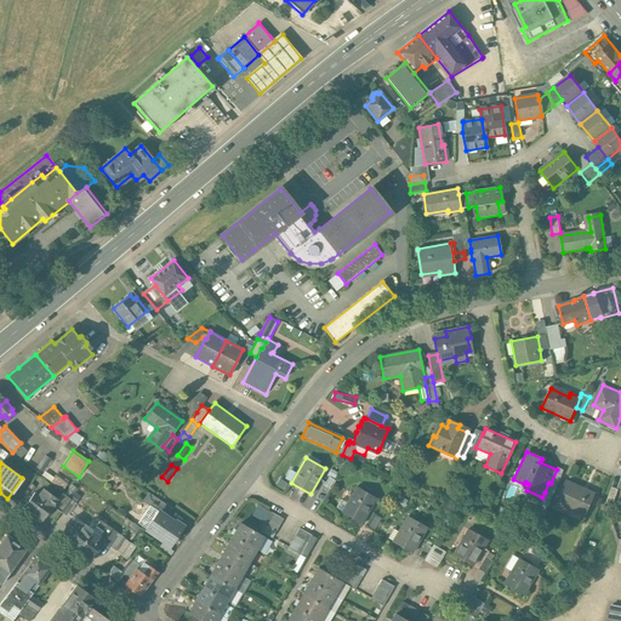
[(551,483),(548,483),(545,493),(552,496),(563,471),(557,468),(557,469),(551,483)]
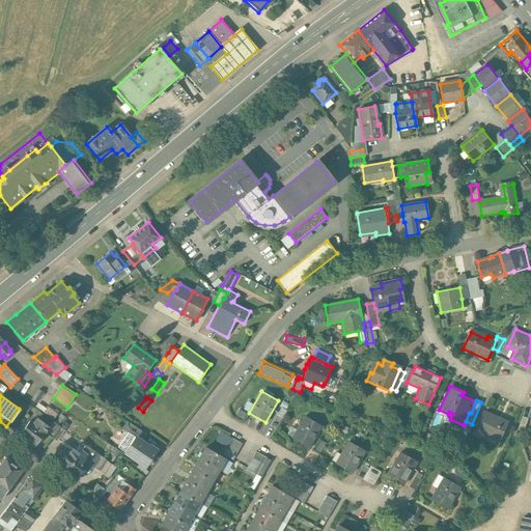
[(58,414),(48,407),(45,412),(54,419),(58,414)]
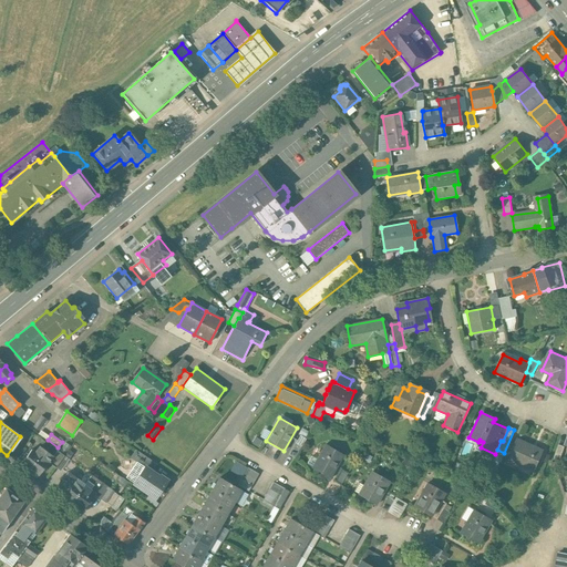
[(543,451),(518,440),(508,460),(534,471),(543,451)]
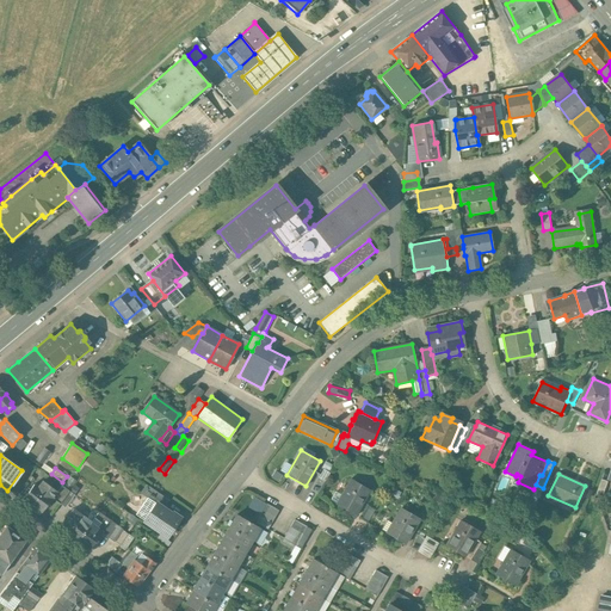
[(325,481),(319,479),(312,491),(318,494),(325,481)]
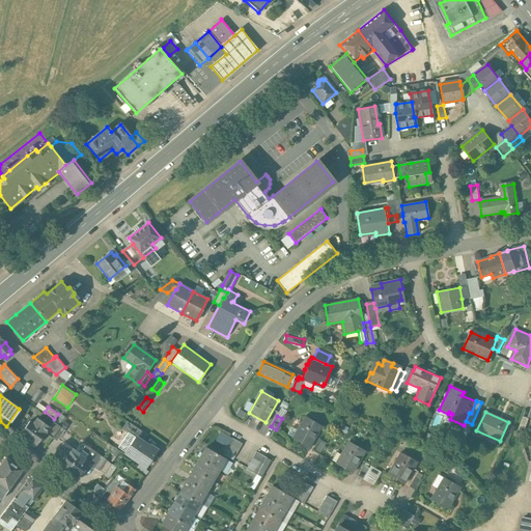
[(529,418),(523,416),(519,429),(524,431),(529,418)]
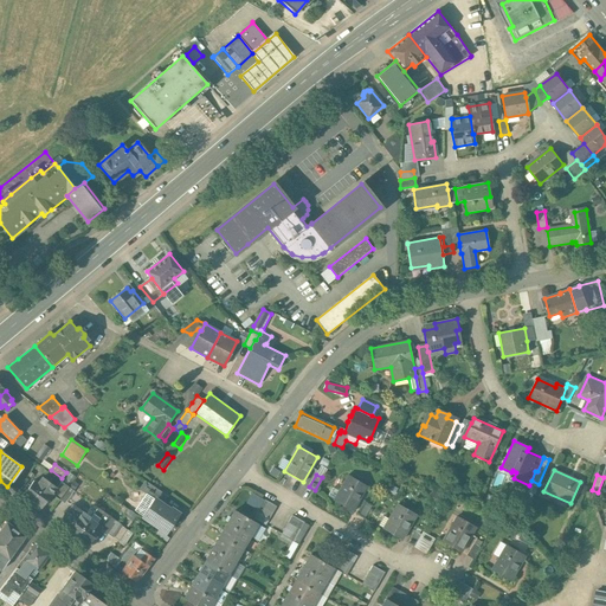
[(368,485),(349,476),(335,501),(353,511),(368,485)]
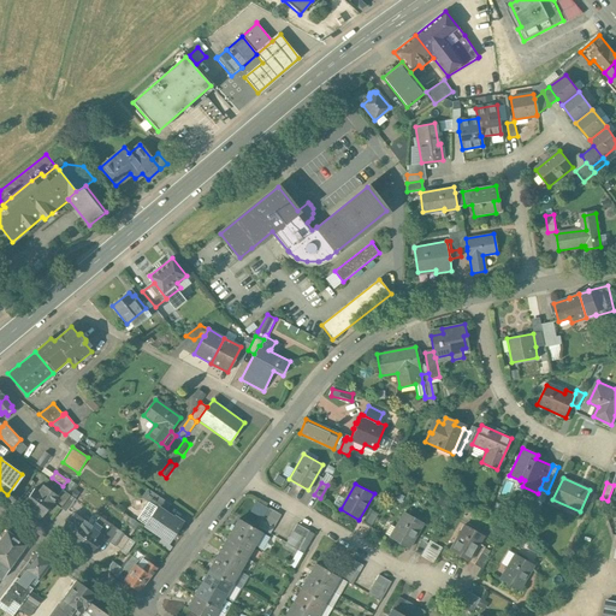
[(53,502),(35,489),(24,503),(42,516),(53,503),(53,502)]
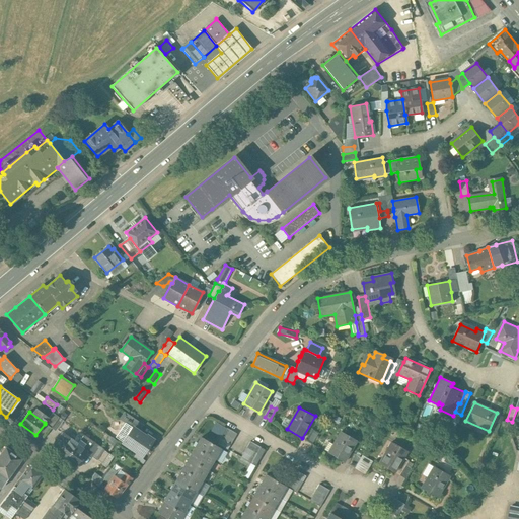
[(45,423),(45,424),(51,428),(58,420),(59,417),(53,413),(45,423)]
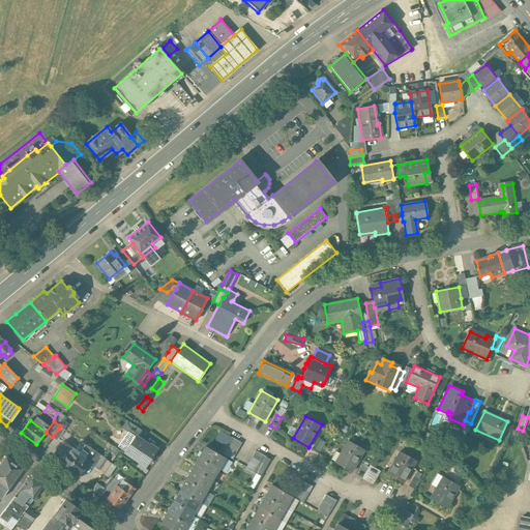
[(147,435),(133,424),(127,432),(135,437),(136,437),(142,442),(147,435)]
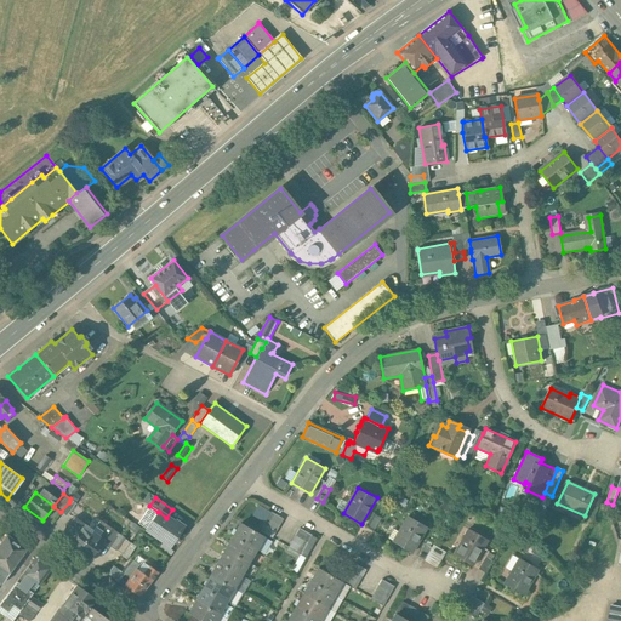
[(69,502),(61,512),(67,516),(74,506),(69,502)]
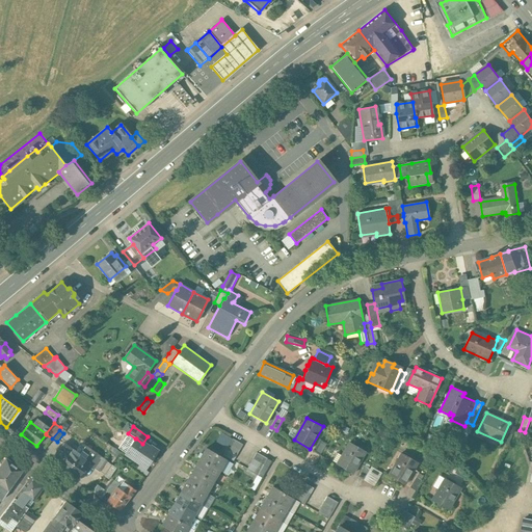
[(142,444),(136,439),(135,439),(128,433),(123,441),(131,446),(126,453),(145,468),(157,451),(151,447),(150,448),(142,444)]
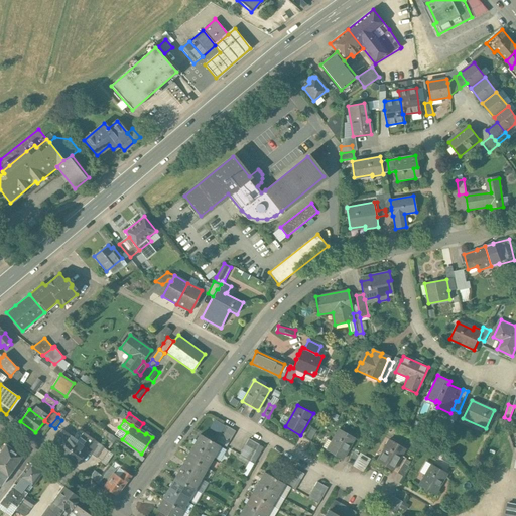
[(236,431),(226,425),(222,430),(233,436),(236,431)]
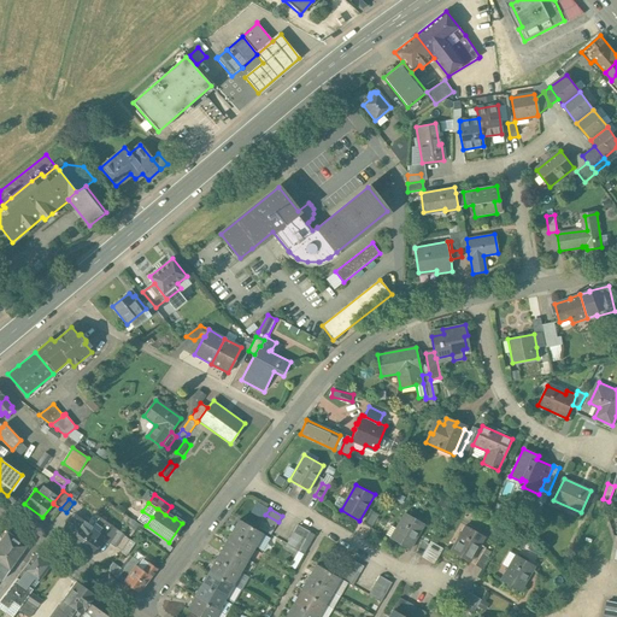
[(372,511),(365,524),(371,528),(378,515),(372,511)]
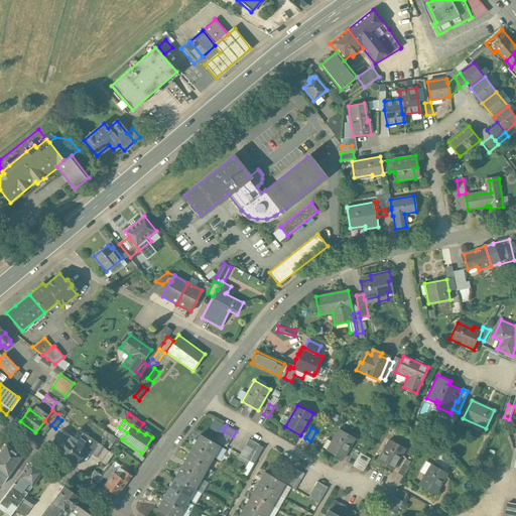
[(354,438),(339,429),(327,450),(342,460),(354,438)]
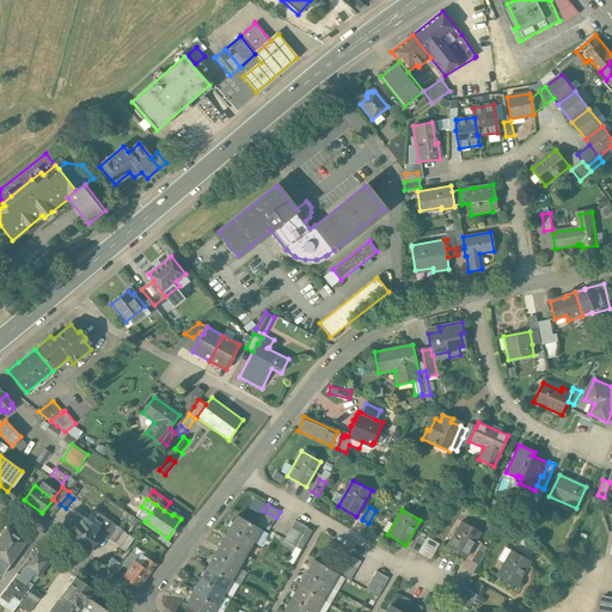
[(91,524),(74,510),(59,531),(77,544),(91,524)]
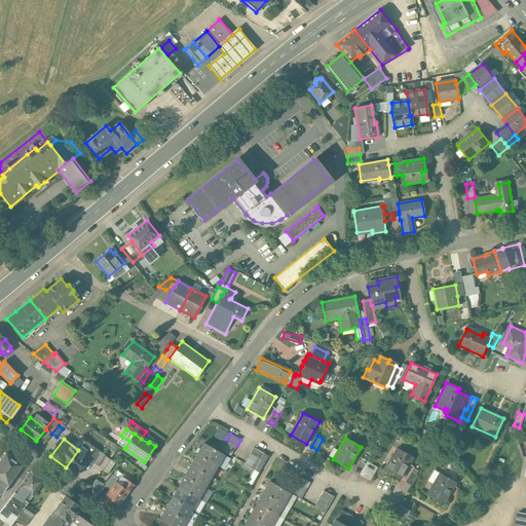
[(237,445),(226,439),(223,444),(234,450),(237,445)]
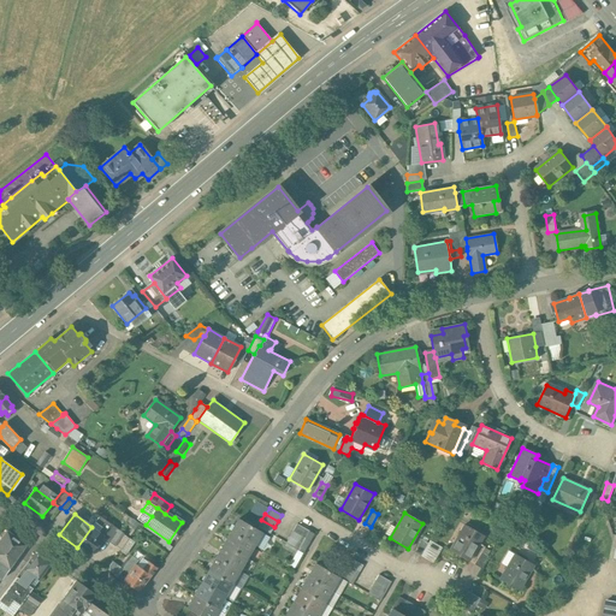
[(118,529),(100,516),(92,527),(104,535),(102,537),(110,542),(118,529)]
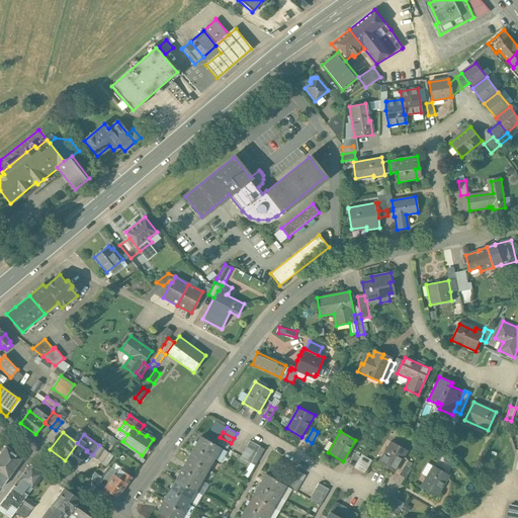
[(220,447),(200,436),(194,447),(213,458),(220,447)]
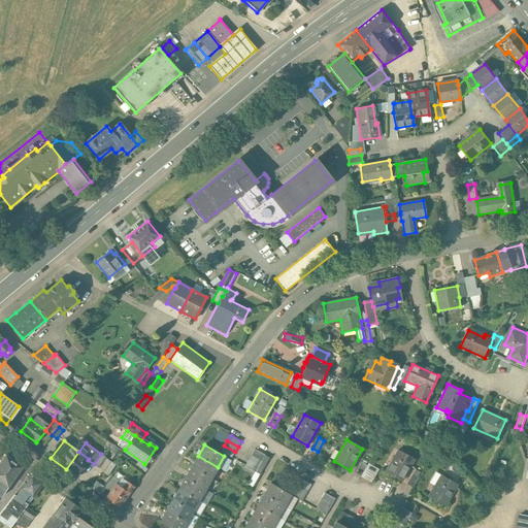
[(235,452),(224,446),(221,452),(231,458),(235,452)]
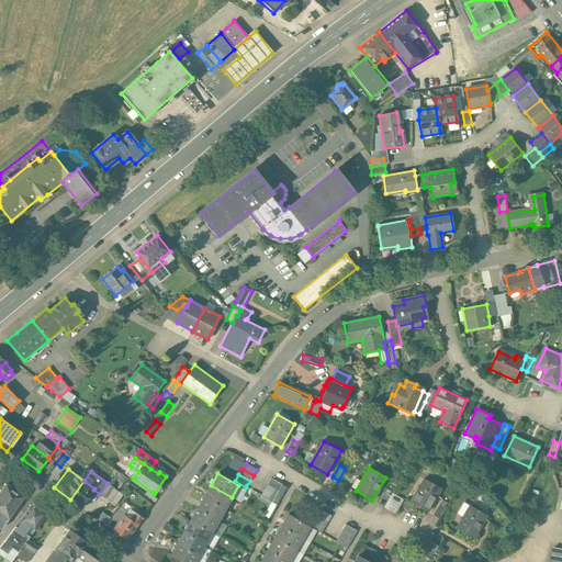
[(282,484),(271,478),(268,484),(279,491),(282,484)]
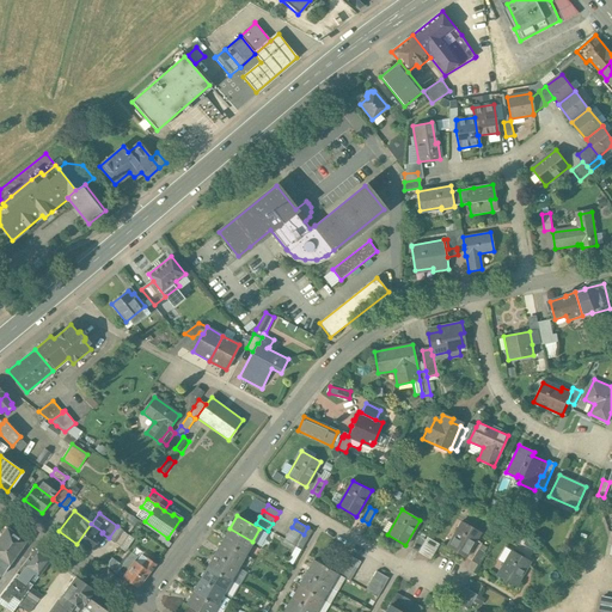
[(481,532),(461,521),(447,546),(465,557),(481,532)]
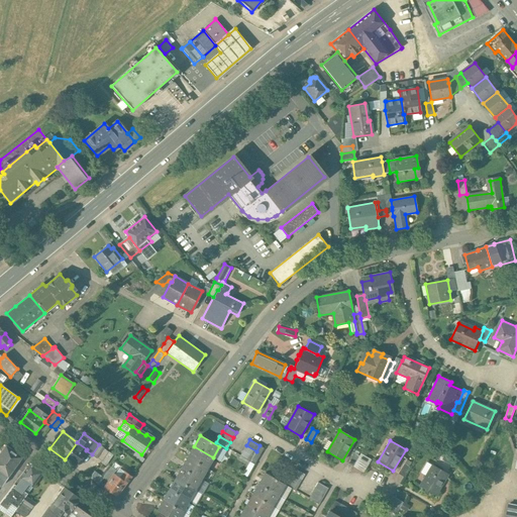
[(87,449),(77,442),(65,459),(75,467),(86,450),(87,449)]
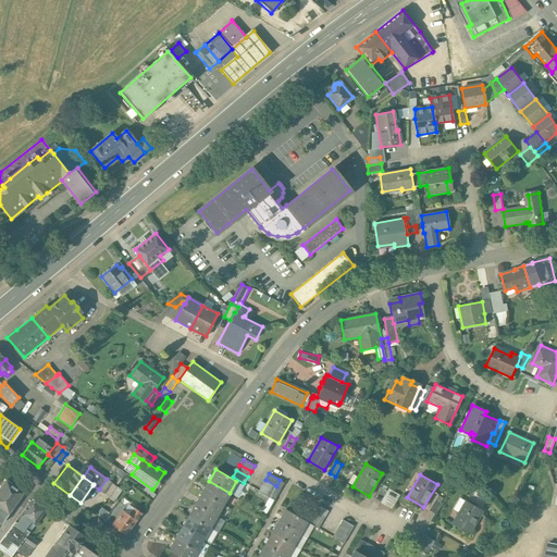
[(107,479),(99,490),(104,493),(111,483),(112,482),(111,482),(111,481),(107,479)]
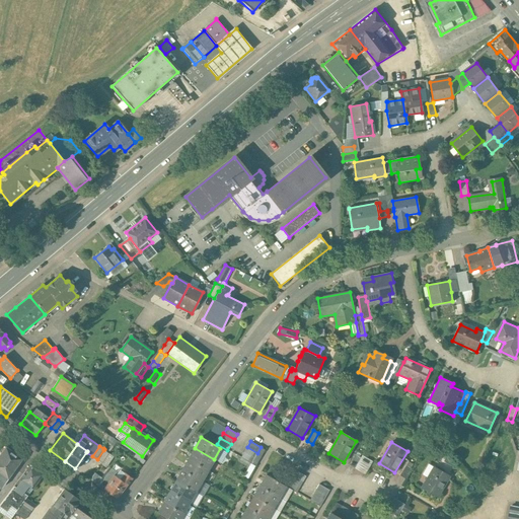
[(6,447),(0,454),(0,488),(1,489),(22,459),(6,447)]
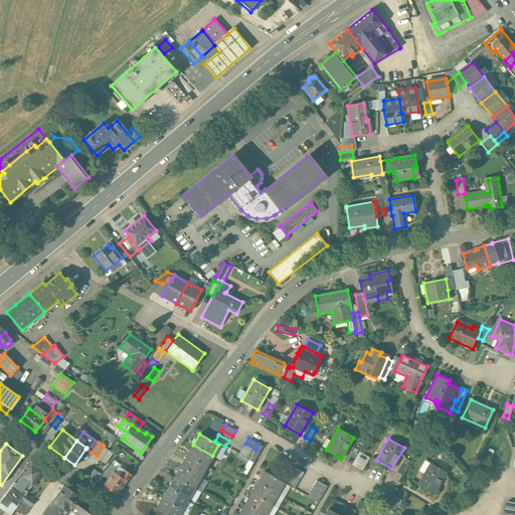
[(255,450),(245,444),(242,449),(252,455),(255,450)]
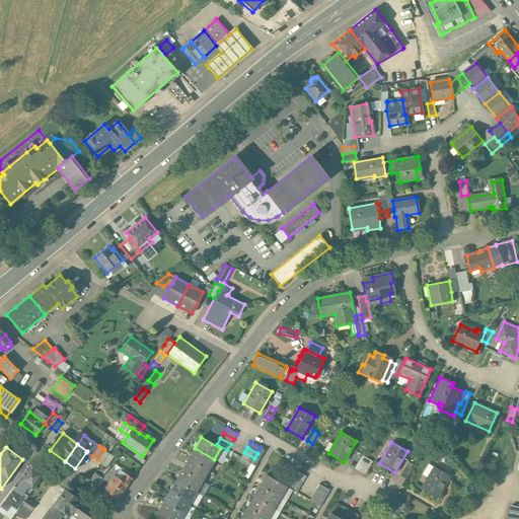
[(214,459),(195,448),(189,458),(208,469),(214,459)]
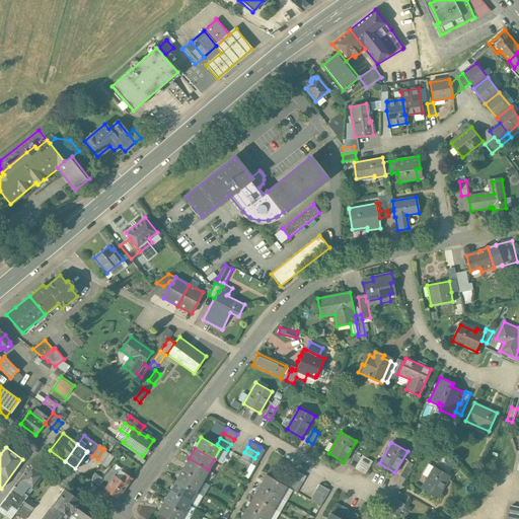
[(103,450),(97,459),(102,463),(108,453),(103,450)]
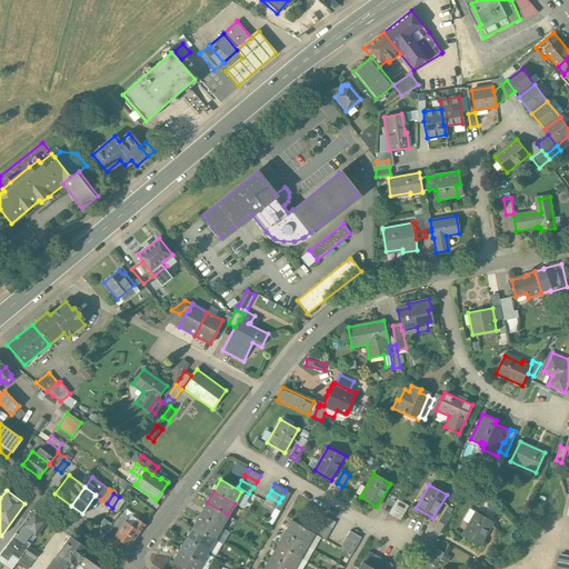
[(279,502),(268,496),(265,501),(276,508),(279,502)]
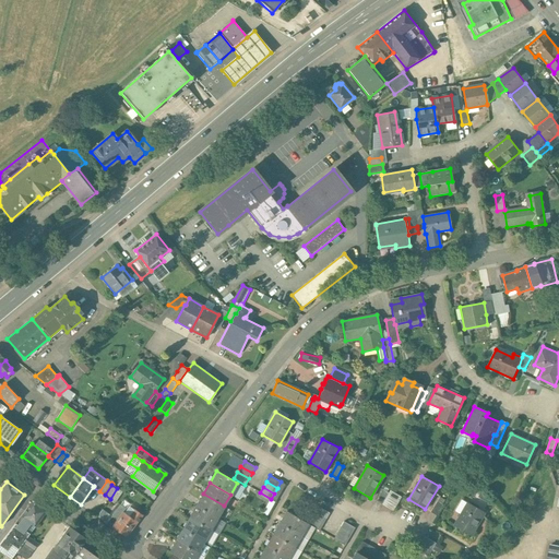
[(388,494),(382,490),(376,501),(381,504),(388,494)]
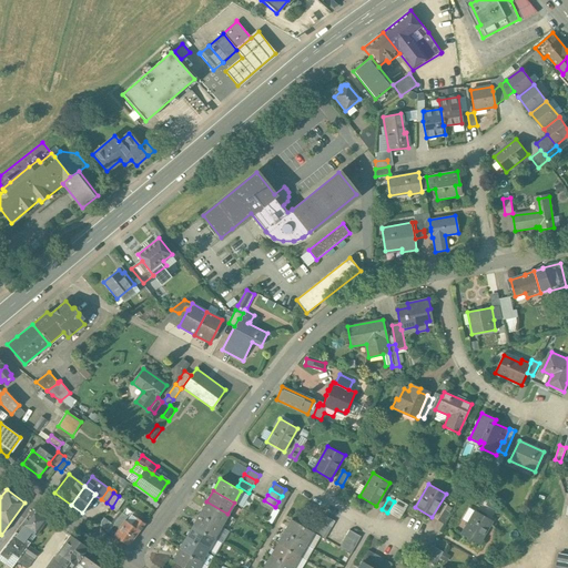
[(227,514),(206,501),(200,514),(221,526),(227,514)]
